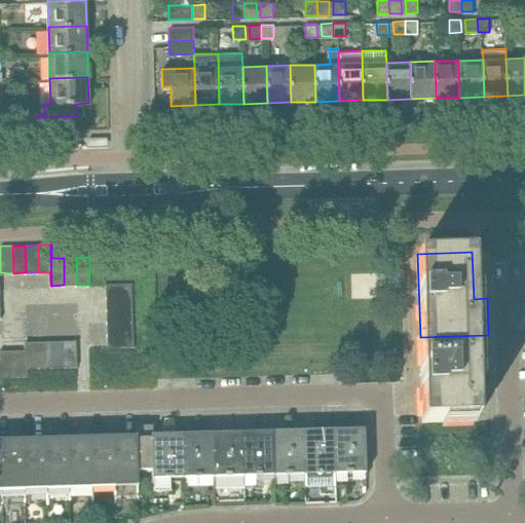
[(77,285),(76,258),(64,258),(64,285),(77,285)]
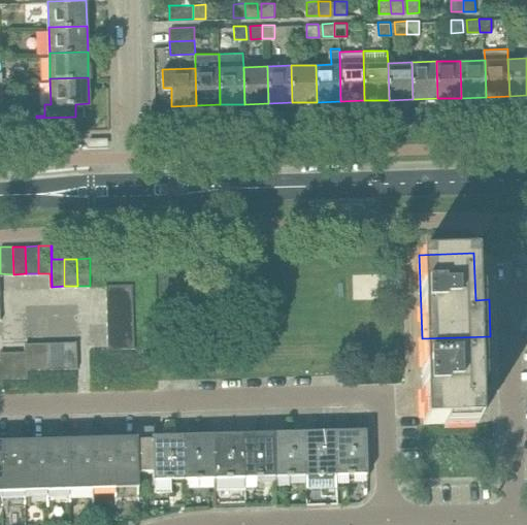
[(106,297),(133,296),(133,283),(106,284),(106,297)]
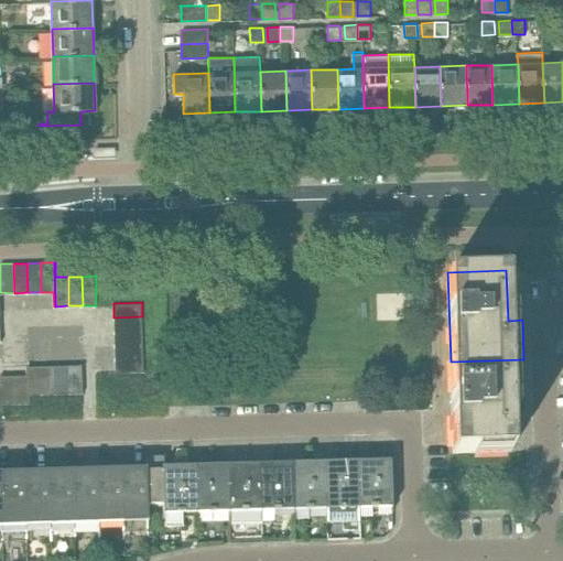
[(114,331),(143,330),(142,316),(114,317),(114,331)]
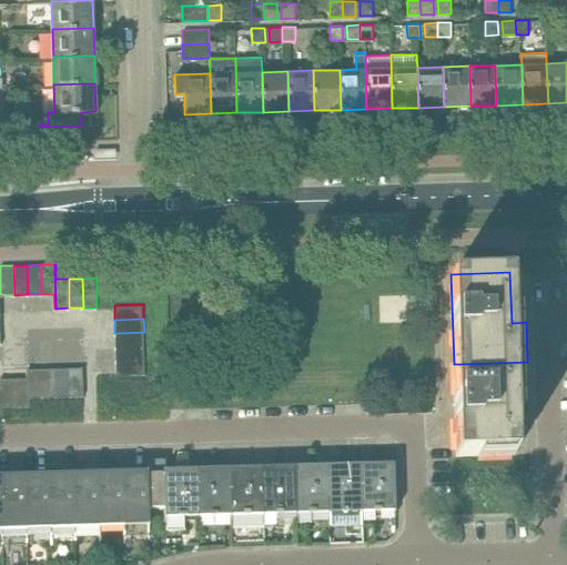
[(115,347),(144,345),(144,332),(114,333),(115,347)]
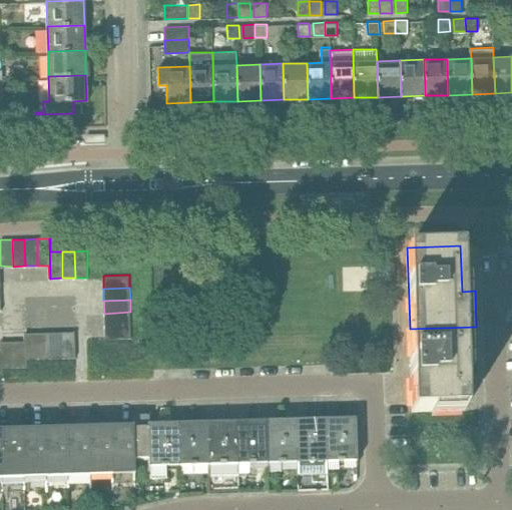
[(104,326),(130,325),(130,312),(104,314),(104,326)]
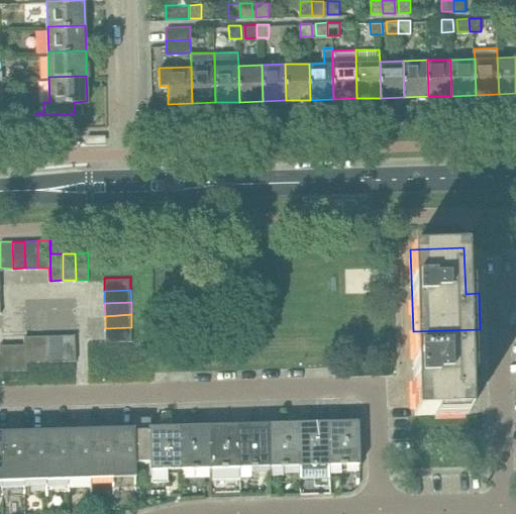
[(105,328),(105,341),(132,340),(131,327),(105,328)]
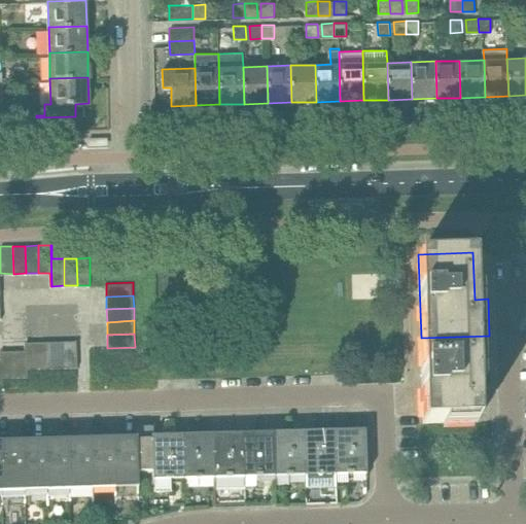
[(421,338),(423,421),(478,419),(477,372),(490,372),(489,336),(421,338)]
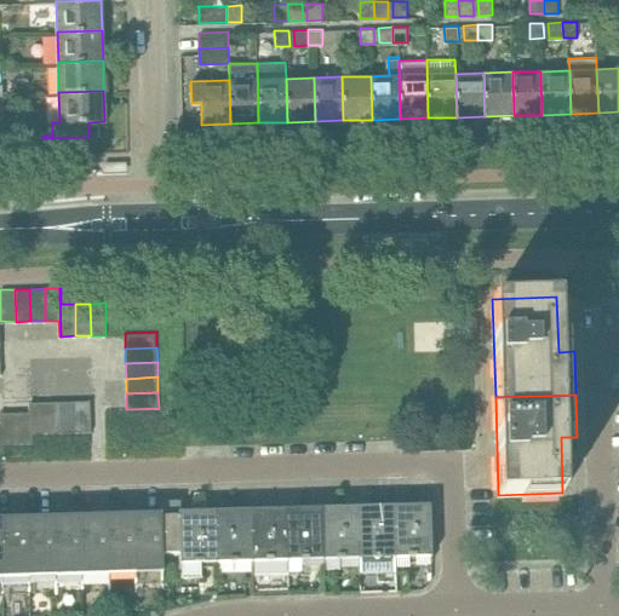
[(76,399),(78,431),(91,431),(90,398),(76,399)]
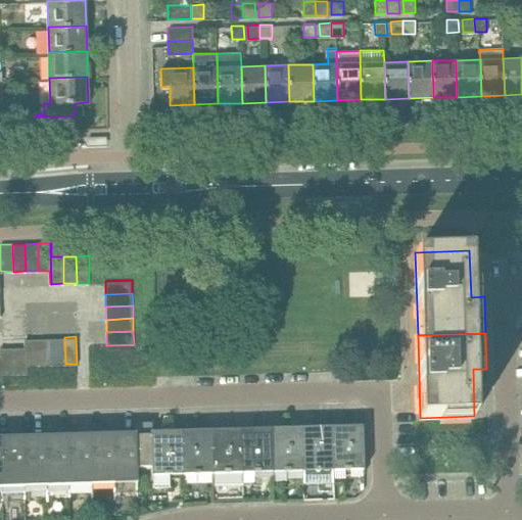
[(39,338),(40,365),(52,364),(51,337),(39,338)]
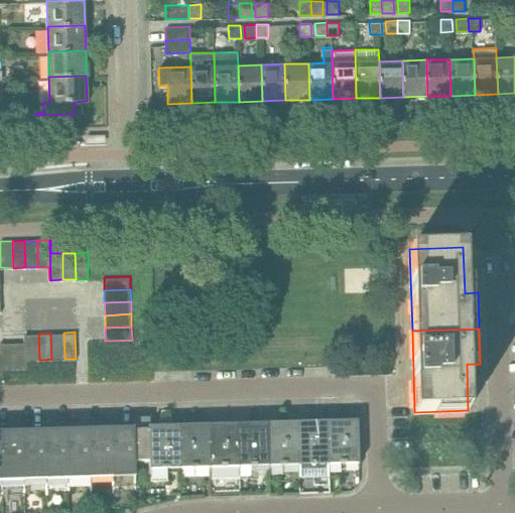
[(50,333),(51,359),(65,359),(63,333),(50,333)]
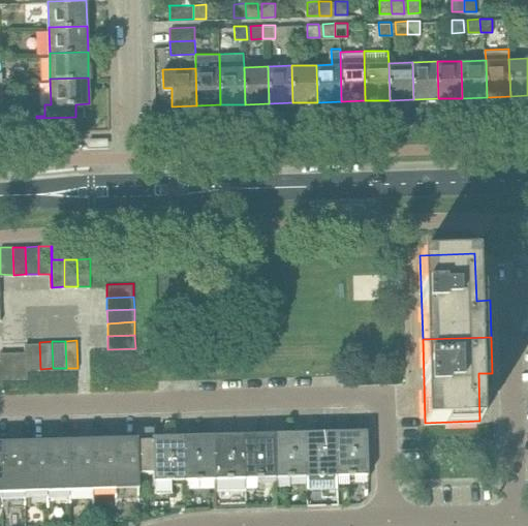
[(14,350),(14,377),(28,377),(27,369),(27,342),(25,342),(25,350),(14,350)]
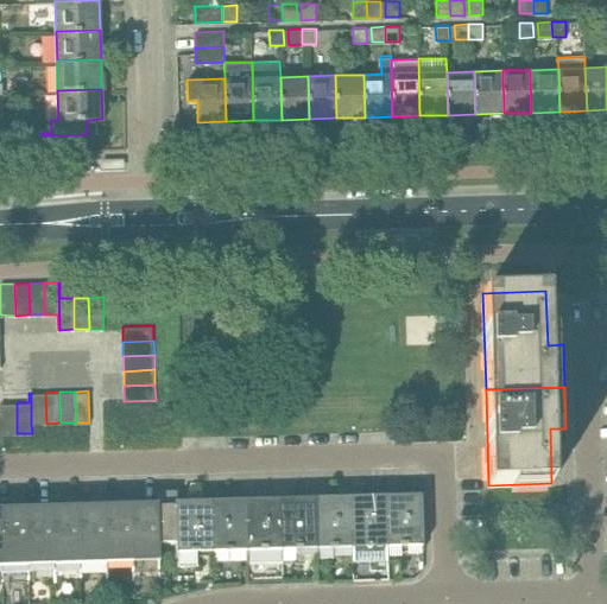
[(31,393),(31,424),(46,424),(45,393),(31,393)]
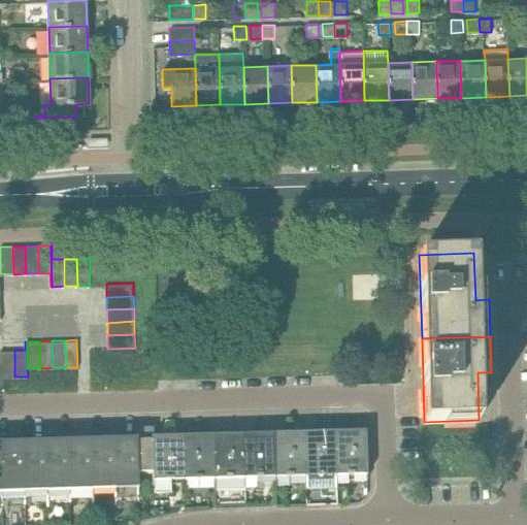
[(3,386),(3,378),(14,376),(14,350),(1,350),(2,386),(3,386)]
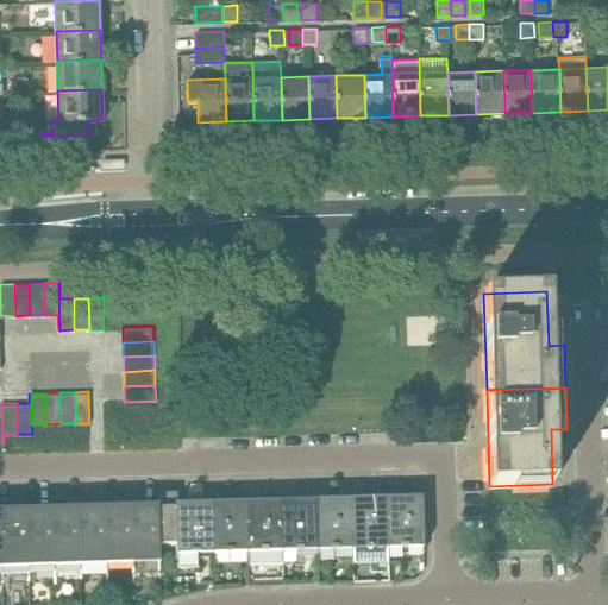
[(177,491),(158,491),(158,499),(160,547),(177,546),(177,555),(177,556),(179,567),(199,566),(198,556),(213,555),(211,499),(177,500),(177,491)]
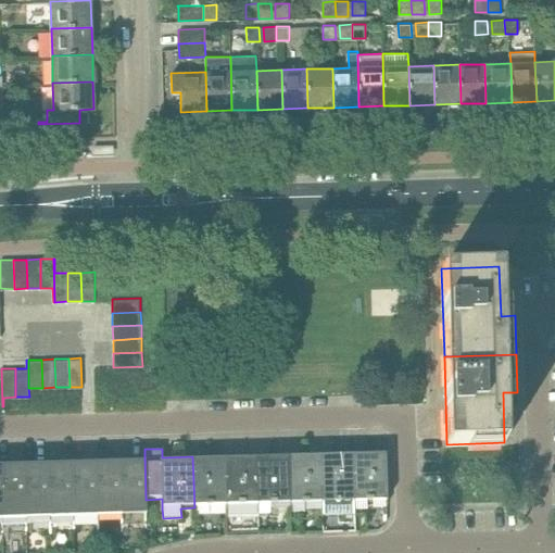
[(354,503),(387,502),(386,451),(353,452),(354,503)]
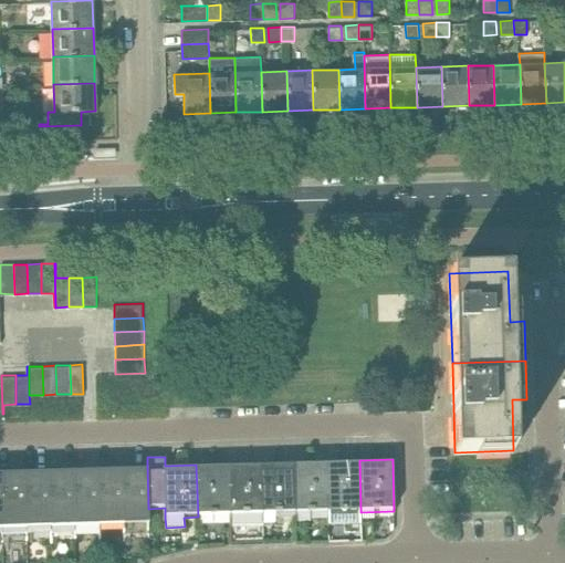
[(359,460),(326,461),(328,517),(328,522),(344,521),(344,530),(362,530),(361,512),(359,460)]
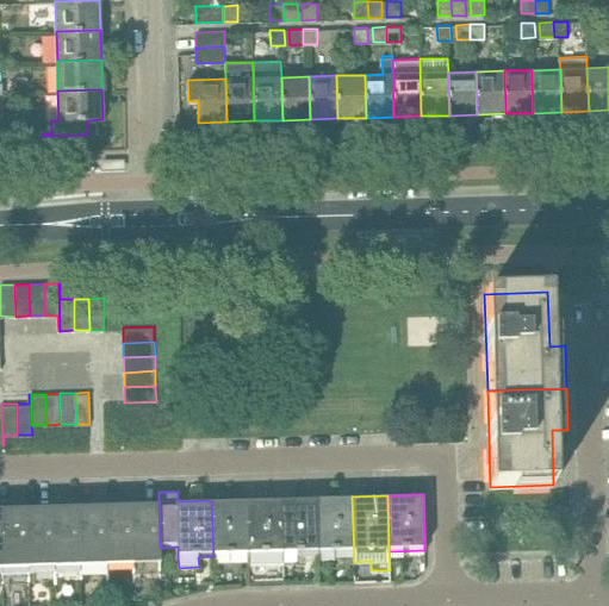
[(352,497),(317,498),(318,557),(319,563),(337,563),(337,556),(354,556),(352,497)]
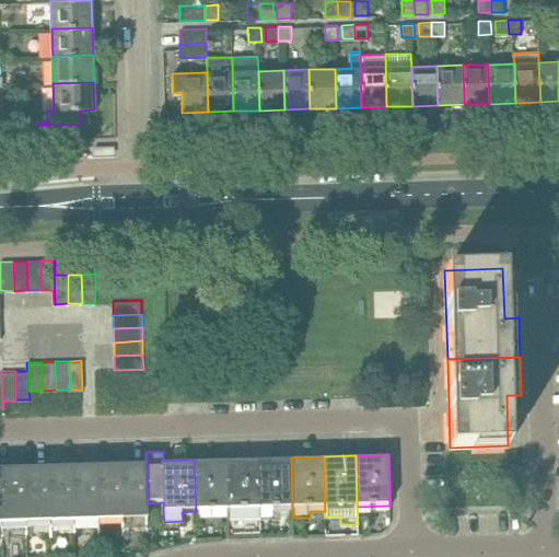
[(291,457),(258,459),(260,510),(274,509),(274,512),(292,512),(291,457)]
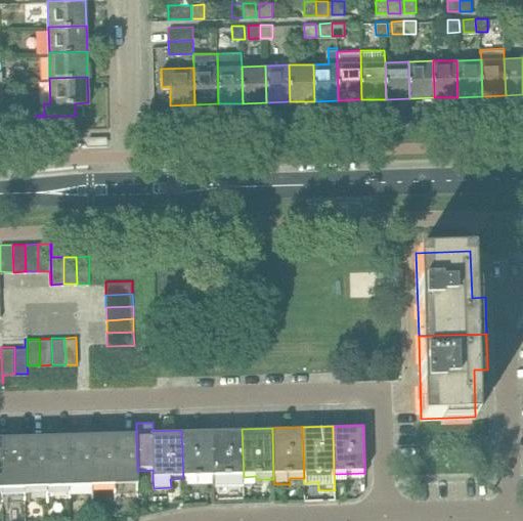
[(212,429),(181,430),(183,478),(213,477),(212,429)]
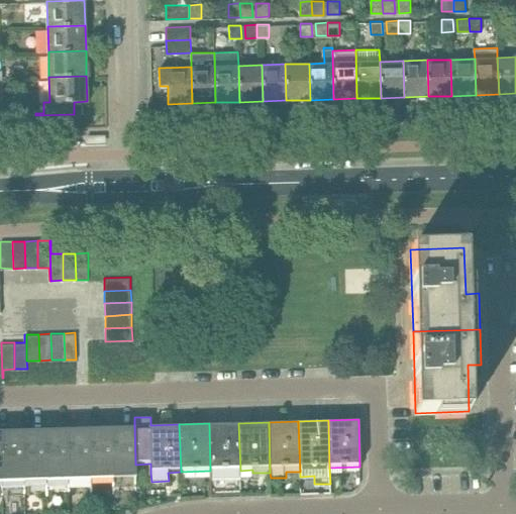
[(210,471),(240,471),(238,423),(209,423),(210,471)]
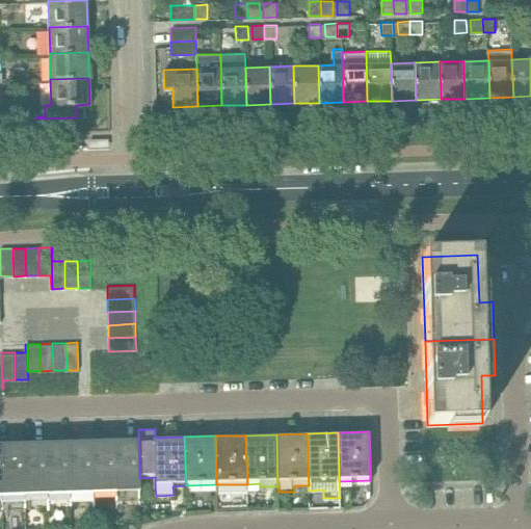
[(115,438),(116,491),(139,490),(139,478),(138,437),(115,438)]
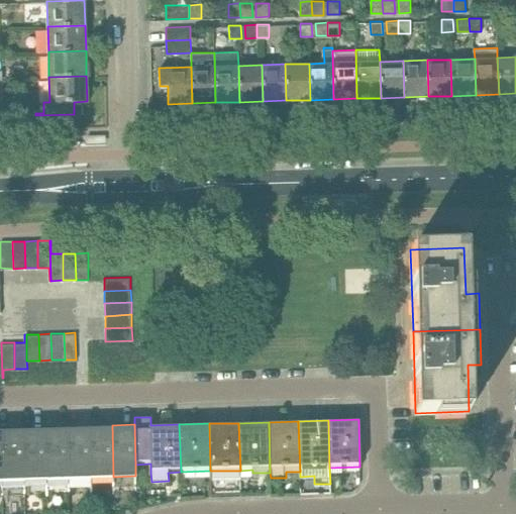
[(91,477),(90,425),(68,426),(69,478),(91,477)]
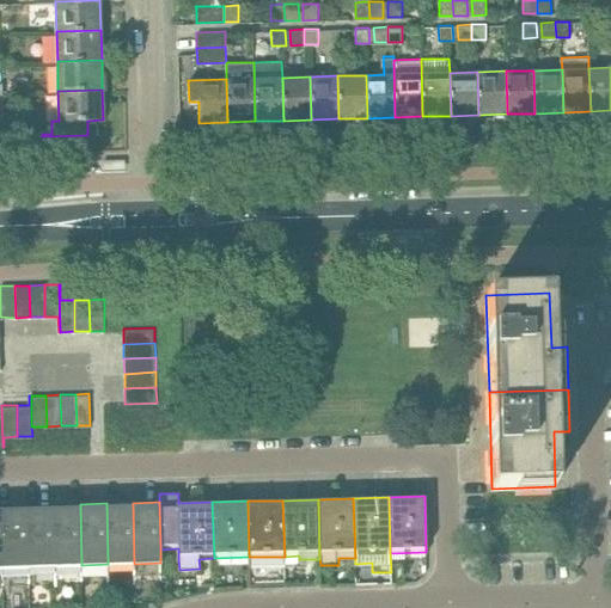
[(133,503),(107,503),(108,564),(134,564),(133,503)]
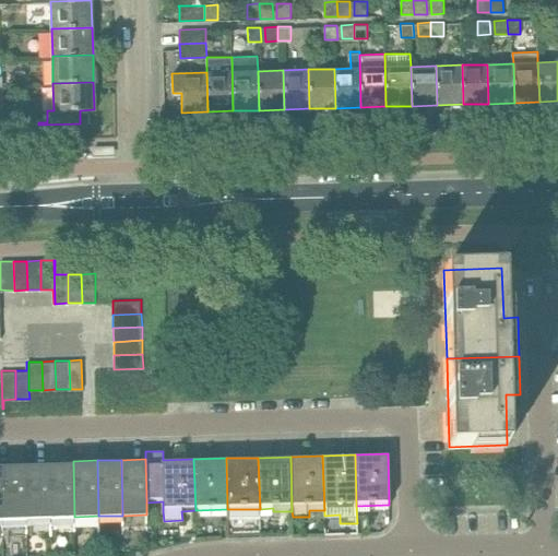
[(50,518),(49,461),(25,462),(26,518),(50,518)]
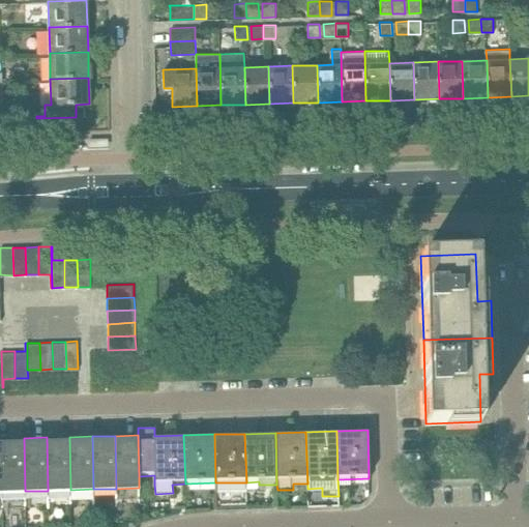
[(69,437),(47,437),(48,491),(70,490),(69,437)]
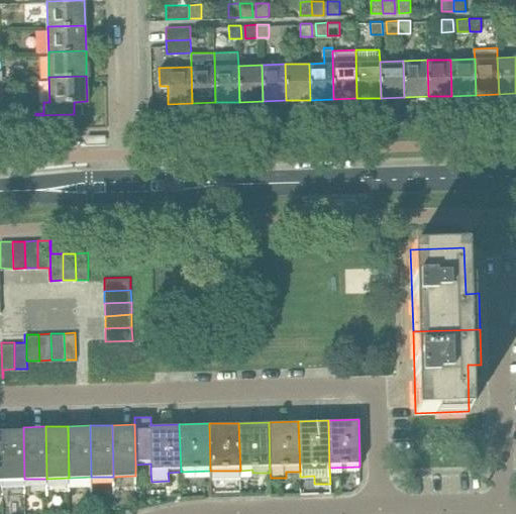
[(23,427),(1,427),(2,480),(24,479),(23,427)]
